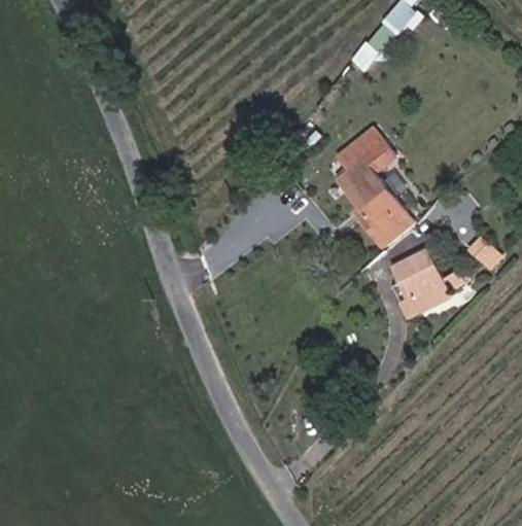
[(402,0),(357,51),(371,64),(419,9),(409,0),(402,0)]
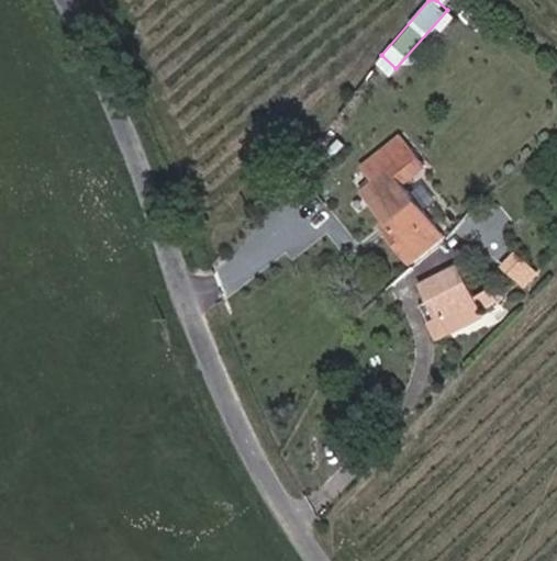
[(442,236),(399,183),(421,165),(398,136),(358,169),(368,181),(356,191),(380,221),(374,226),(405,265),(442,236)]
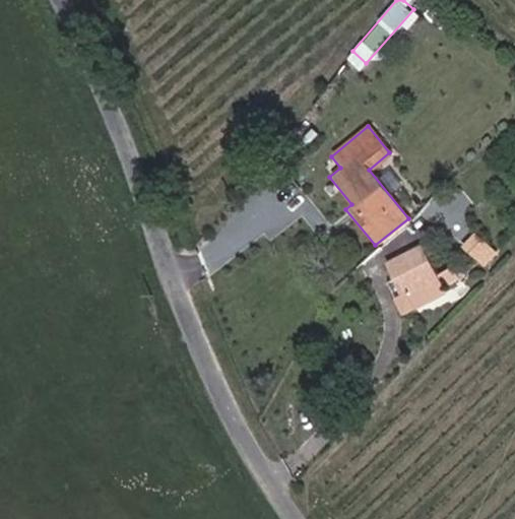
[(475,236),(465,246),(485,264),(495,254),(475,236)]
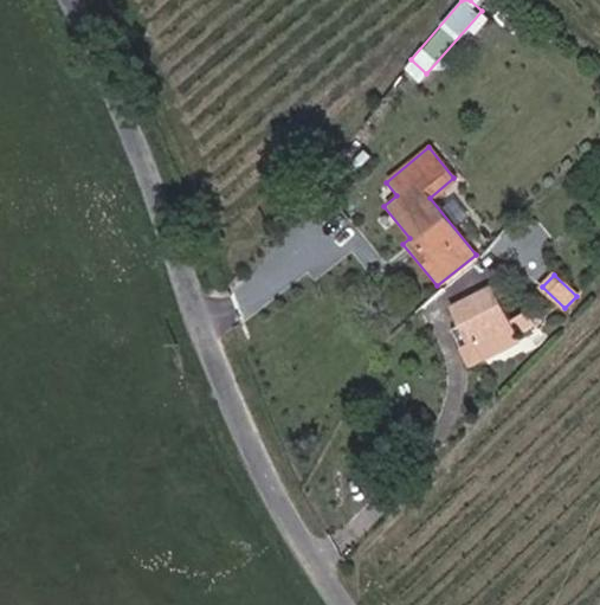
[(507,320),(489,284),(446,306),(456,324),(464,342),(457,346),(465,364),(516,339),(513,333),(531,324),(524,311),(507,320)]
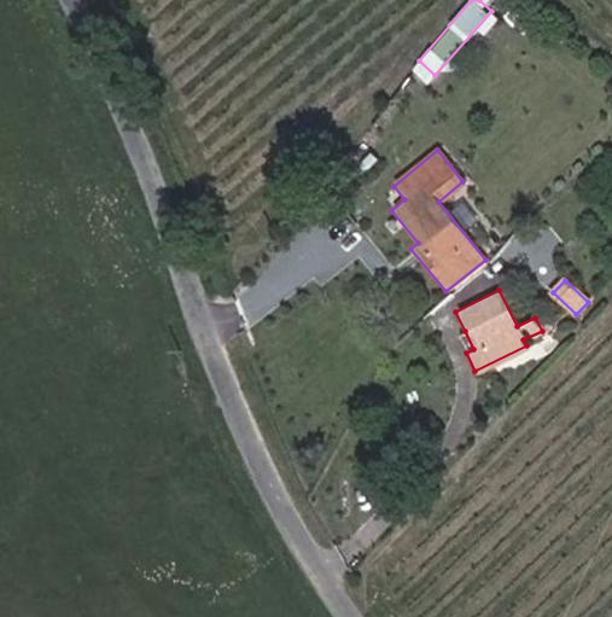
[(473,349),(465,331),(456,335),(466,353),(473,349)]
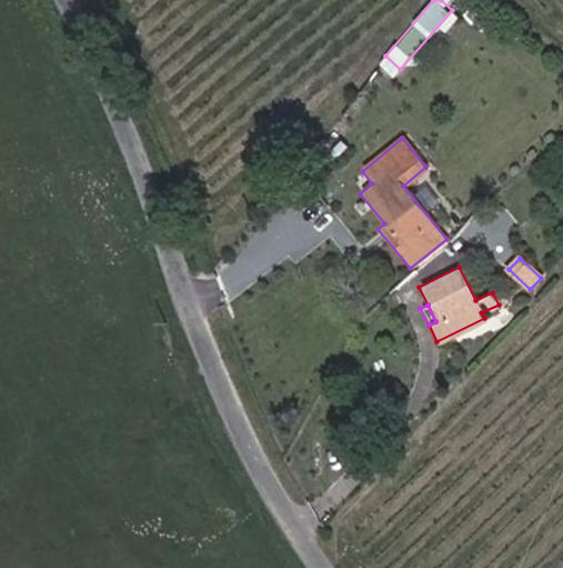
All buildings are outlined.
